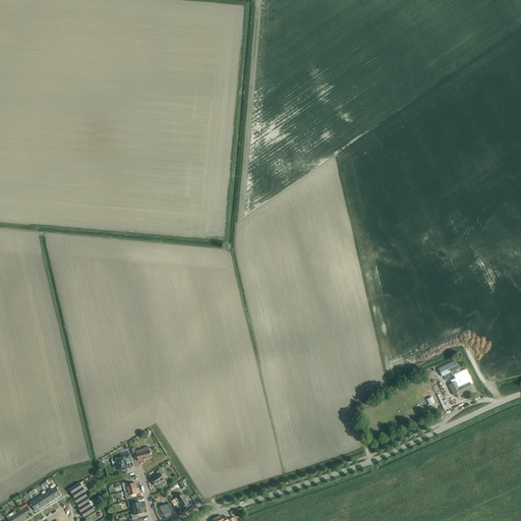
[(472,383),(467,369),(461,372),(456,360),(439,369),(442,378),(451,373),(453,377),(454,377),(455,378),(454,378),(455,380),(451,382),(452,384),(449,386),(453,396),(456,395),(457,397),(458,397),(469,392),(473,390),(471,385),(470,384),(472,383)]
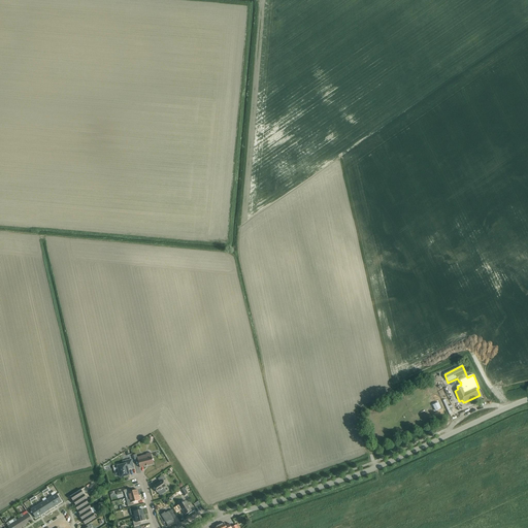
[(136,455),(133,455),(135,461),(138,460),(140,468),(154,464),(153,461),(154,461),(153,459),(151,453),(146,454),(146,455),(141,457),(137,458),(136,455)]
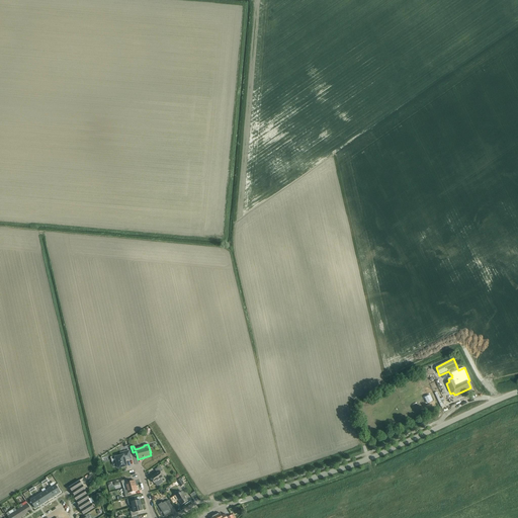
[(115,456),(111,457),(112,461),(114,460),(115,465),(117,464),(118,468),(126,466),(125,461),(126,459),(131,458),(128,451),(122,453),(123,455),(116,457),(115,456)]
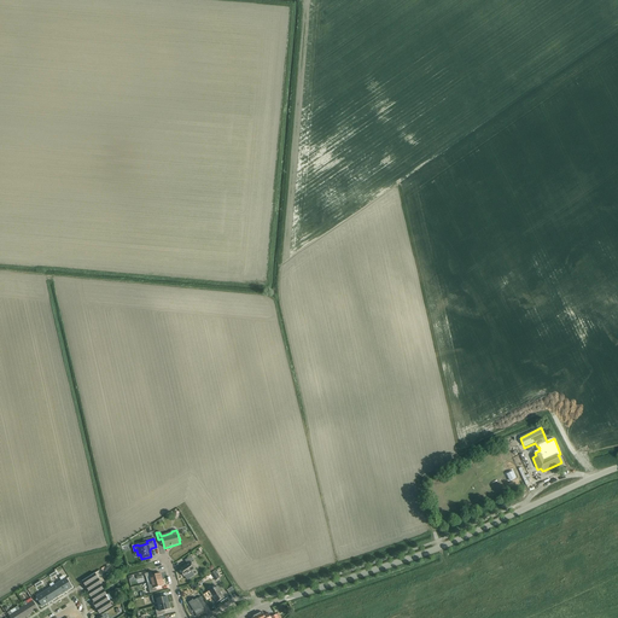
[(187,564),(179,569),(185,577),(186,576),(187,579),(194,575),(192,572),(196,570),(190,563),(193,560),(191,557),(185,560),(187,564)]
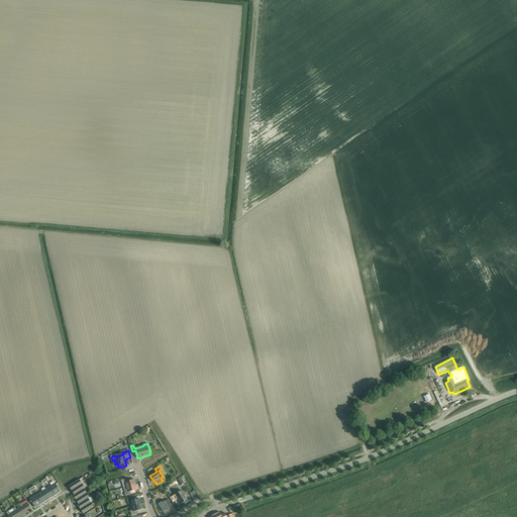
[(72,491),(82,484),(86,482),(83,478),(69,486),(72,491)]
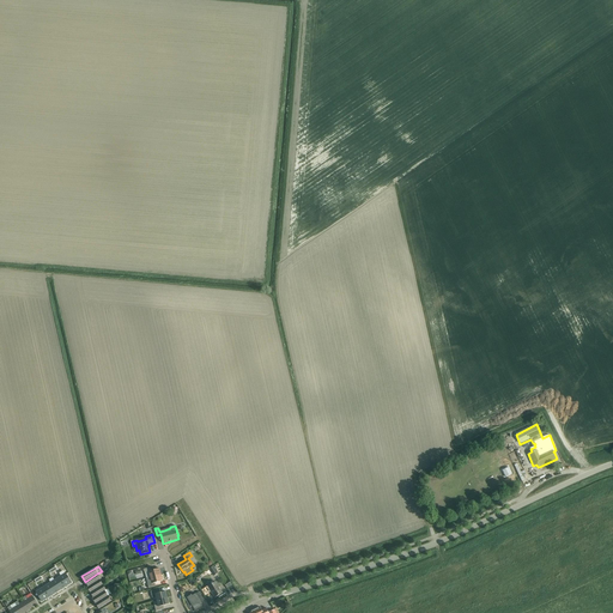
[(150,577),(161,575),(159,569),(151,571),(151,568),(144,569),(145,572),(146,578),(150,577)]
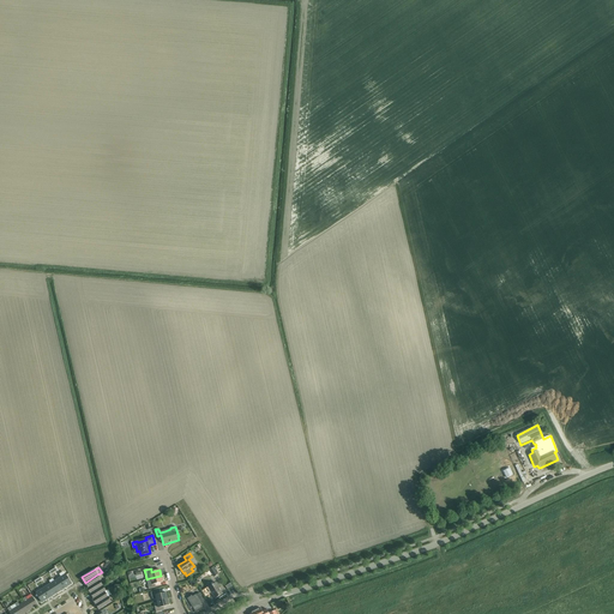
[(68,578),(66,575),(58,579),(61,583),(64,589),(72,584),(68,578)]
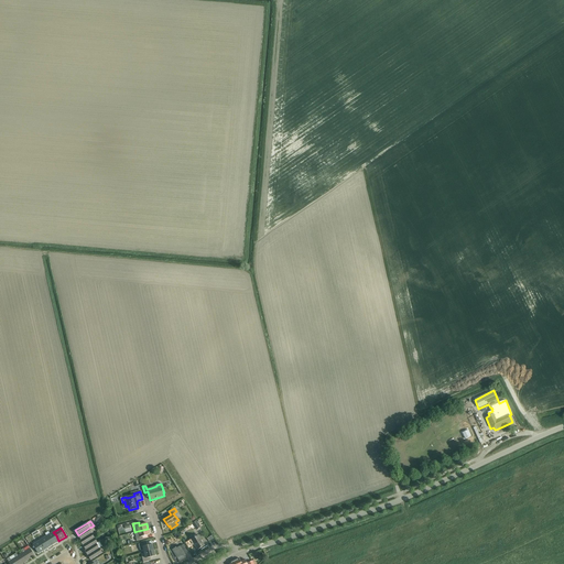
[(93,532),(89,528),(78,535),(80,540),(91,533),(93,532)]
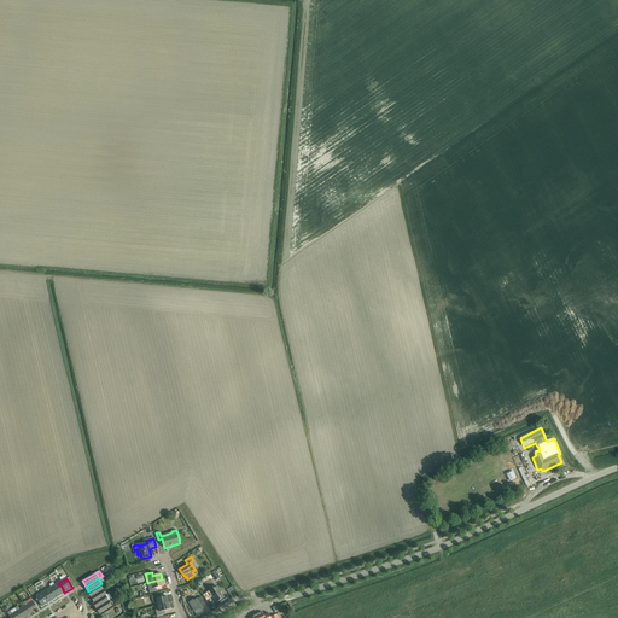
[(151,582),(147,583),(150,589),(149,589),(150,593),(157,592),(156,588),(164,586),(162,579),(151,582)]
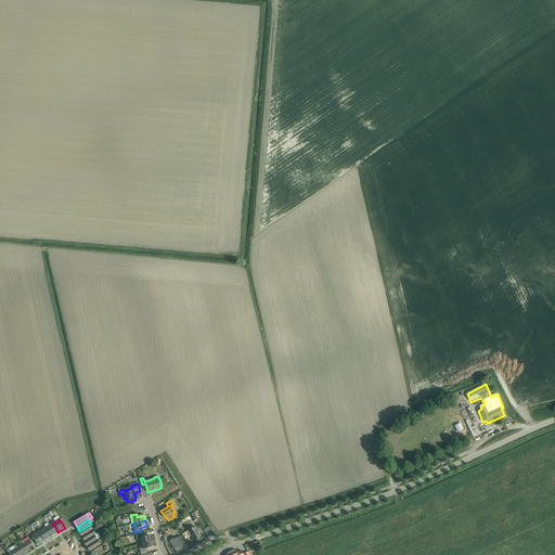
[(55,527),(52,524),(46,527),(49,531),(51,537),(57,532),(55,527)]
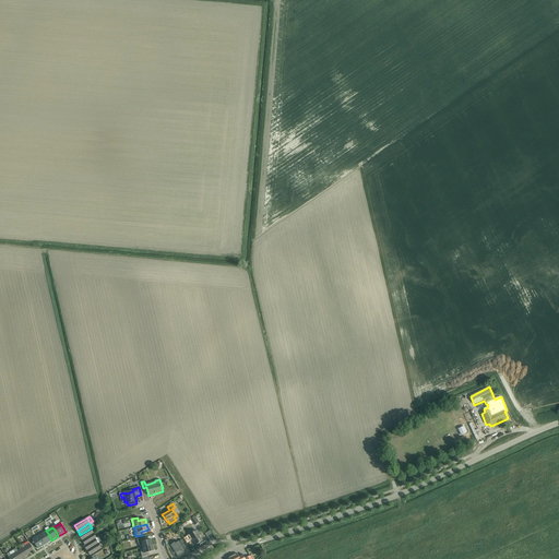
[(91,528),(80,535),(80,536),(82,540),(94,534),(91,528)]
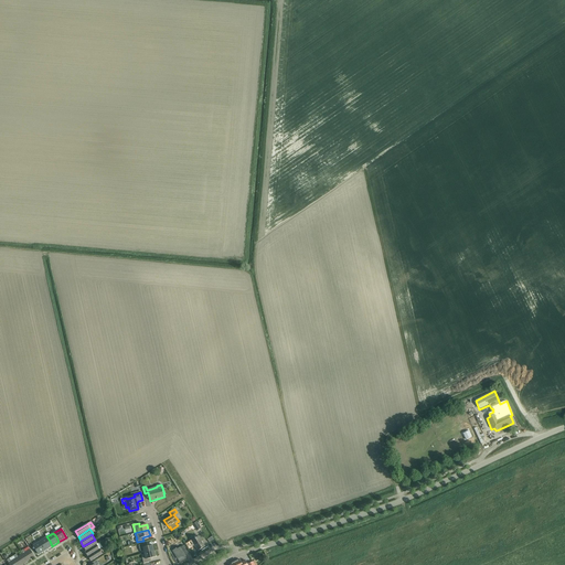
[(50,541),(46,536),(42,540),(40,541),(43,546),(45,551),(52,546),(50,541)]
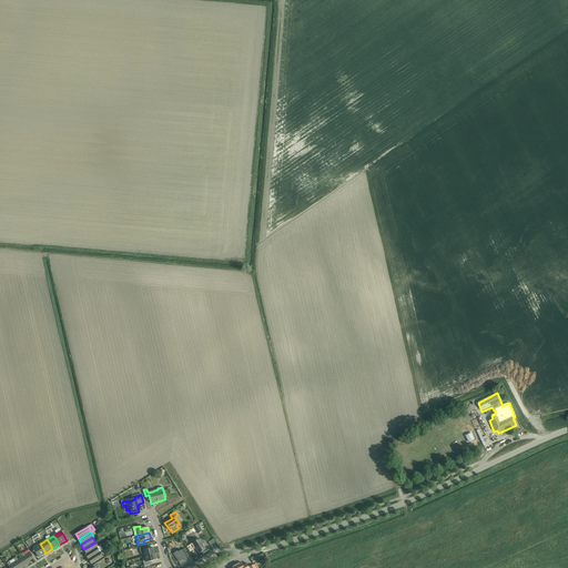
[(200,539),(188,547),(190,551),(195,548),(200,554),(206,549),(202,543),(202,541),(201,540),(200,539)]
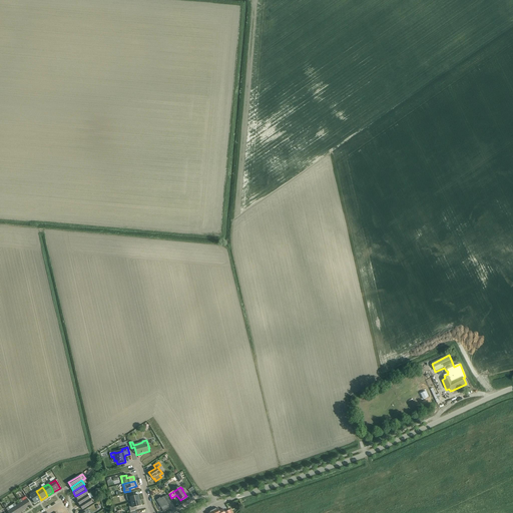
[(88,494),(86,490),(75,496),(78,500),(87,494),(88,494)]
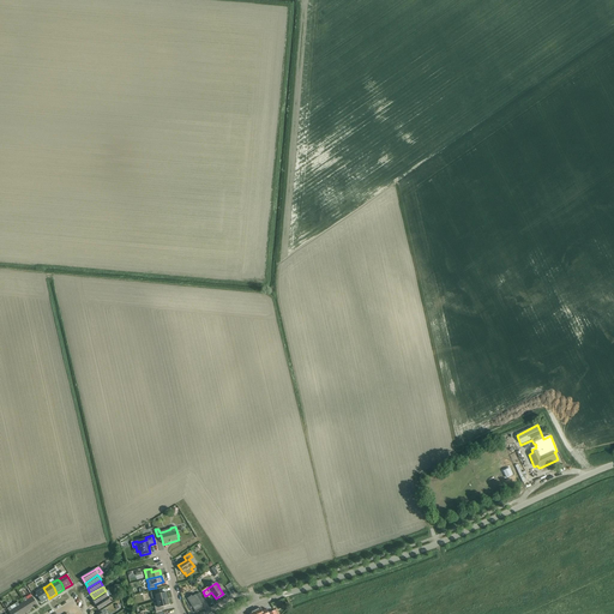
[(47,594),(43,588),(36,593),(40,599),(42,603),(49,599),(47,594)]
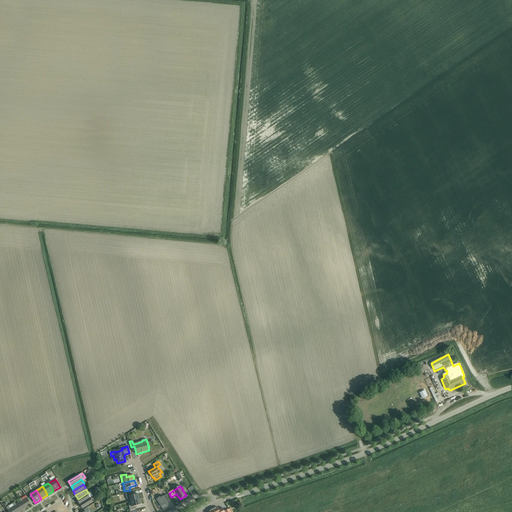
[(78,499),(77,500),(80,504),(90,498),(93,496),(90,492),(88,493),(87,493),(78,499)]
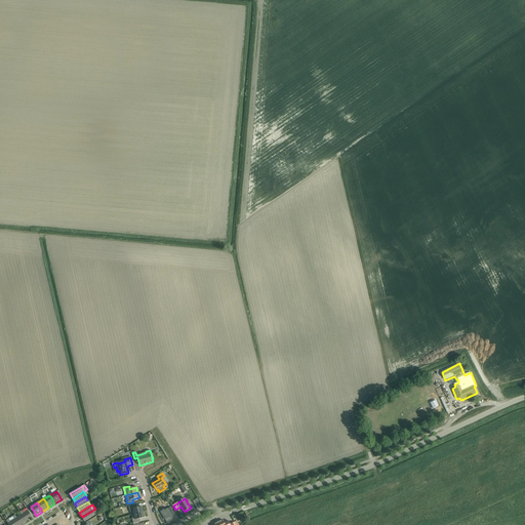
[(134,515),(144,512),(142,507),(136,508),(135,505),(129,507),(130,512),(133,511),(134,515)]
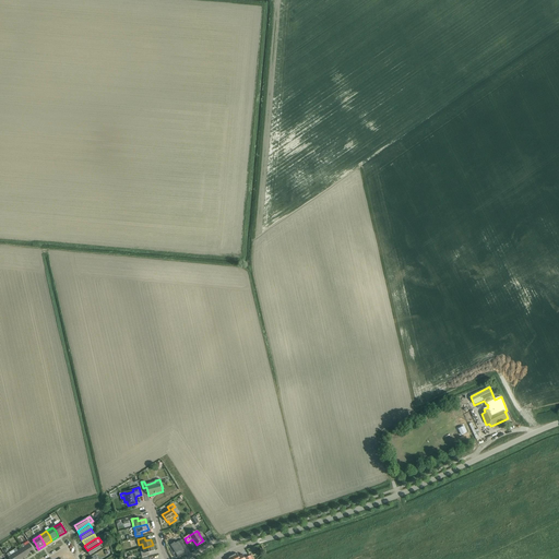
[(175,544),(175,543),(170,545),(178,557),(186,552),(182,548),(186,546),(181,539),(175,544)]
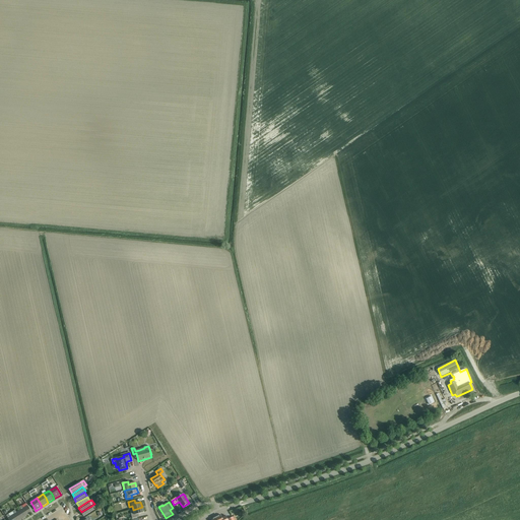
[(31,513),(27,506),(23,509),(21,506),(19,508),(21,510),(25,517),(29,514),(30,515),(33,513),(31,512),(31,513)]
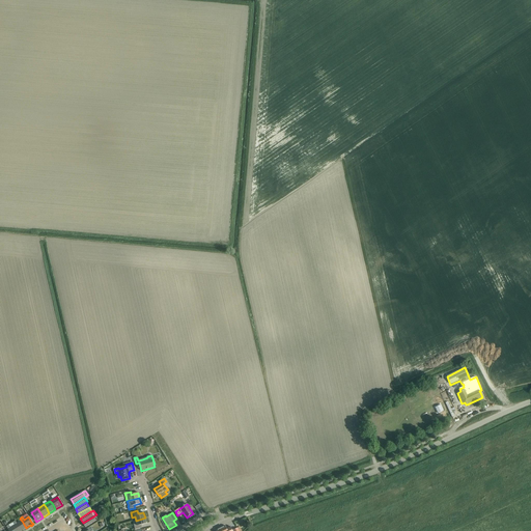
[(96,521),(93,516),(83,523),(85,528),(96,521)]
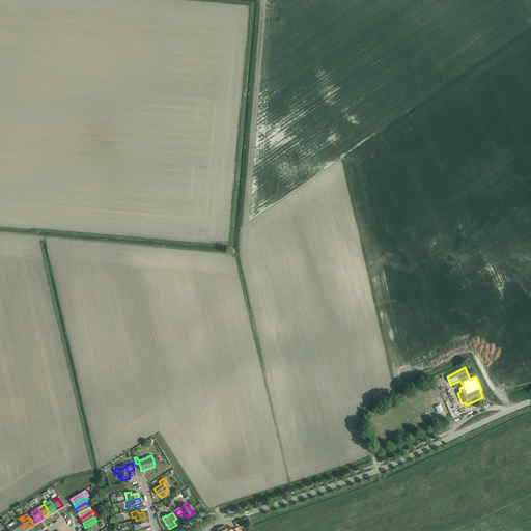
[(137,524),(134,524),(135,530),(140,530),(140,528),(142,528),(141,525),(146,524),(145,518),(136,521),(137,524)]
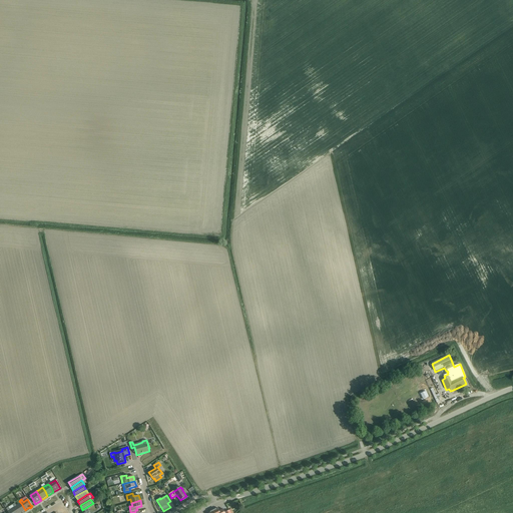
[(21,503),(17,506),(15,503),(13,505),(14,507),(18,512),(19,512),(23,511),(23,512),(26,510),(25,510),(21,503)]
